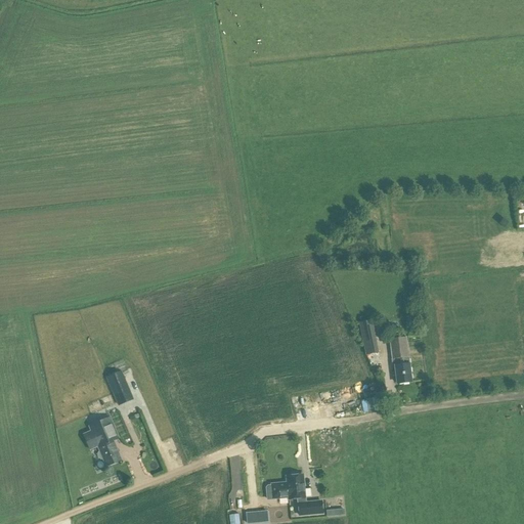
[(374,319),(361,321),(366,354),(379,352),(374,319)]
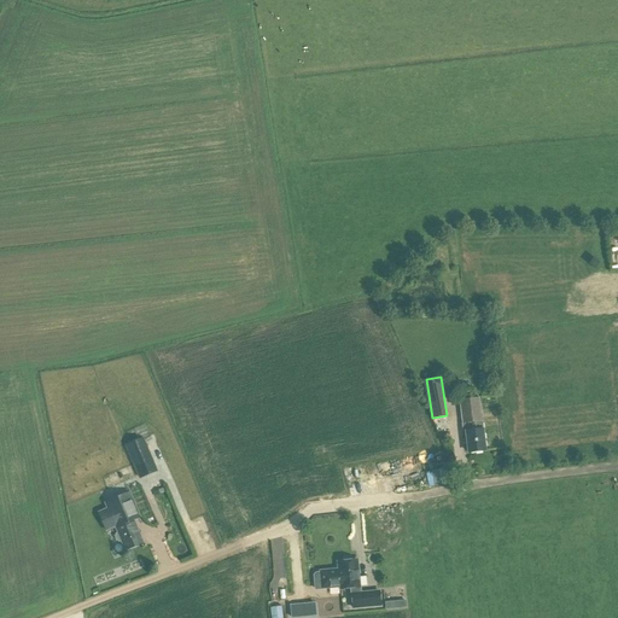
[(479,398),(461,400),(464,433),(466,432),(467,453),(484,450),(483,430),(477,431),(476,423),(482,421),(479,398)]
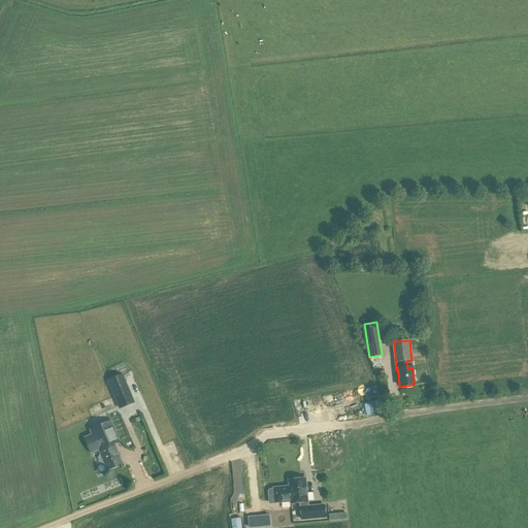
[(123,375),(108,381),(120,408),(134,402),(123,375)]
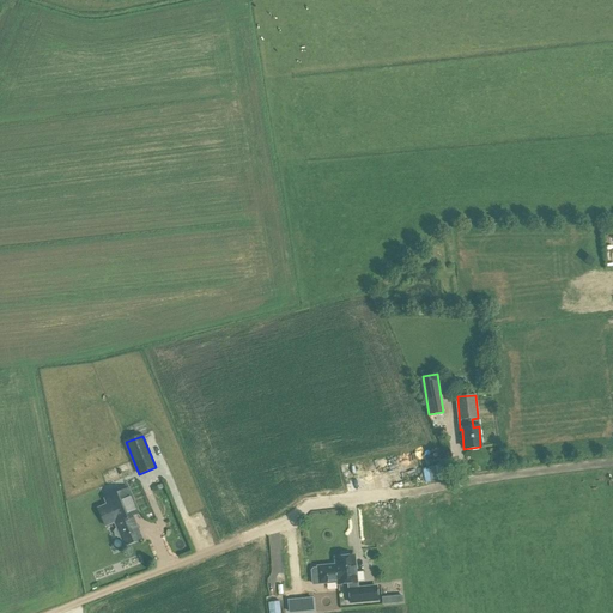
[(335,456),(338,468),(354,466),(353,454),(335,456)]
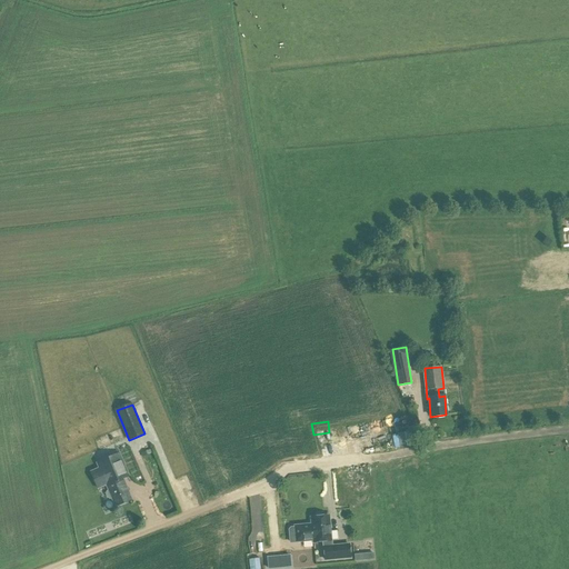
[(390,428),(393,441),(407,438),(405,425),(390,428)]
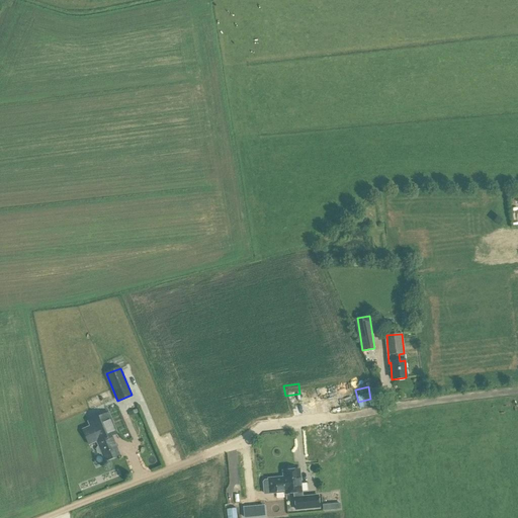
[(117,434),(108,413),(88,422),(90,427),(82,430),(89,445),(89,444),(88,442),(92,440),(93,441),(95,442),(96,442),(98,446),(97,448),(97,450),(97,452),(99,454),(101,454),(104,461),(119,455),(111,436),(117,434)]
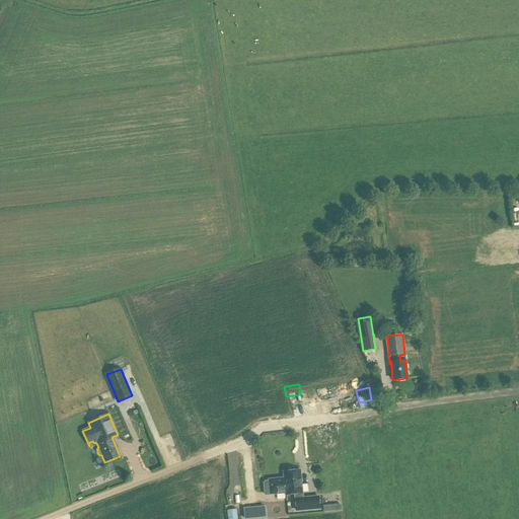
[(254,457),(221,458),(222,468),(254,467),(254,457)]
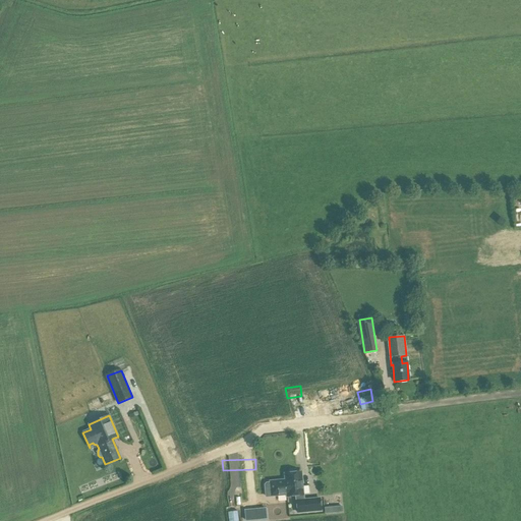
[(267,484),(265,485),(267,497),(287,495),(287,497),(297,496),(298,501),(296,501),(298,513),(321,511),(320,499),(302,501),(302,496),(303,496),(301,472),(297,473),(296,471),(294,471),(291,471),(289,472),(288,474),(285,474),(285,480),(270,482),(270,483),(267,484)]
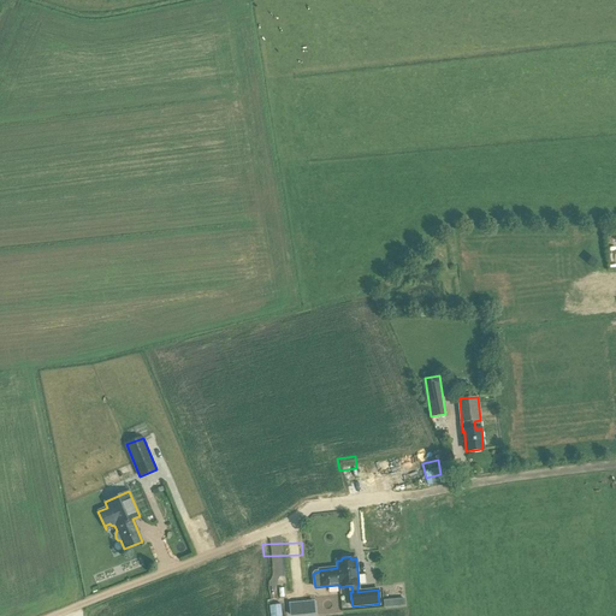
[(315,614),(314,602),(304,603),(306,615),(315,614)]
